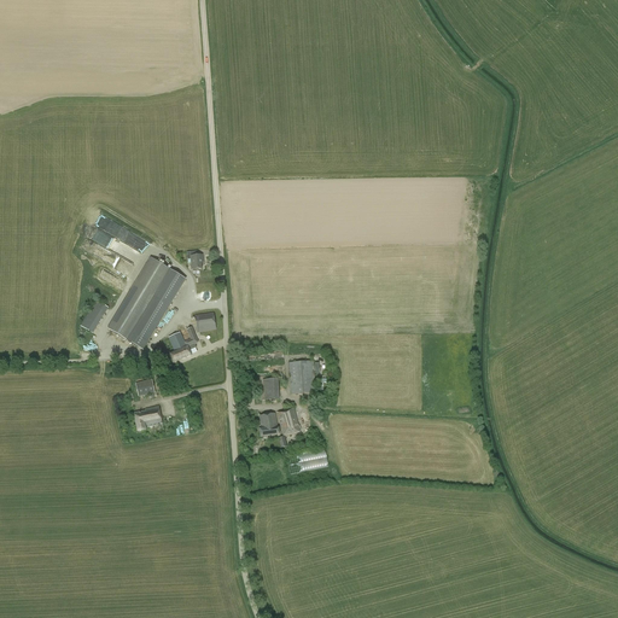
[(92,228),(88,239),(99,242),(101,233),(99,232),(100,229),(103,231),(106,219),(101,217),(98,229),(92,228)]
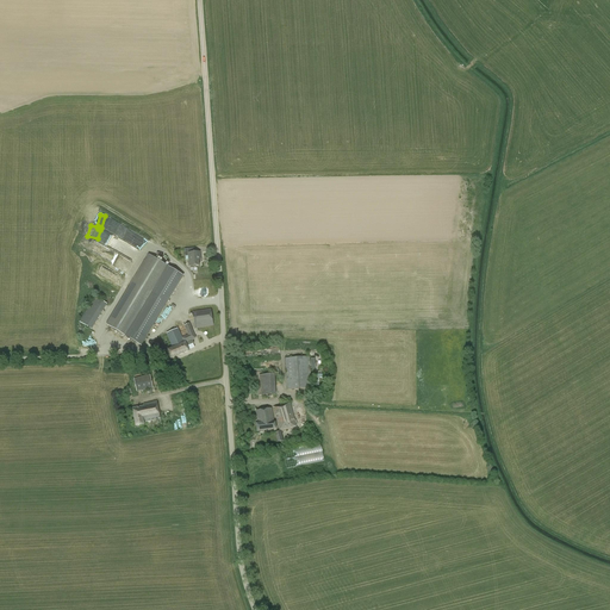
[(188,253),(188,254),(188,256),(190,267),(199,266),(199,259),(200,257),(200,253),(195,253),(188,253)]
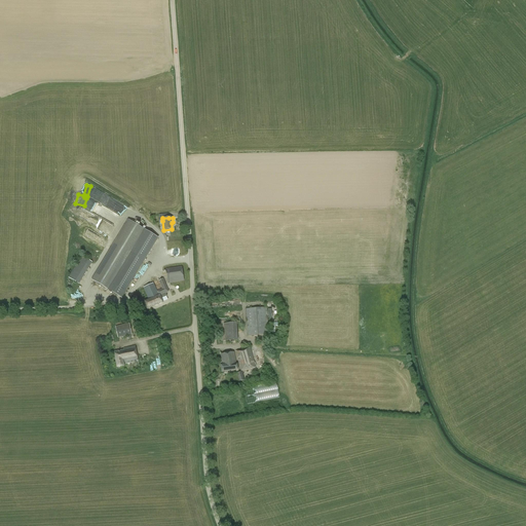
[(127,220),(114,243),(91,279),(109,291),(122,299),(144,262),(158,238),(127,220)]
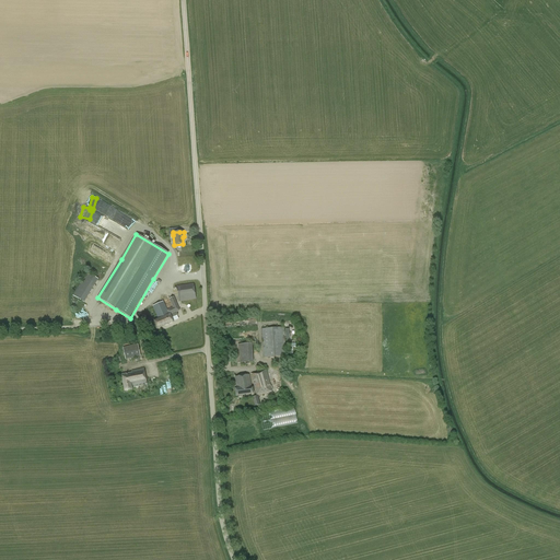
[(84,303),(98,280),(86,272),(72,296),(84,303)]
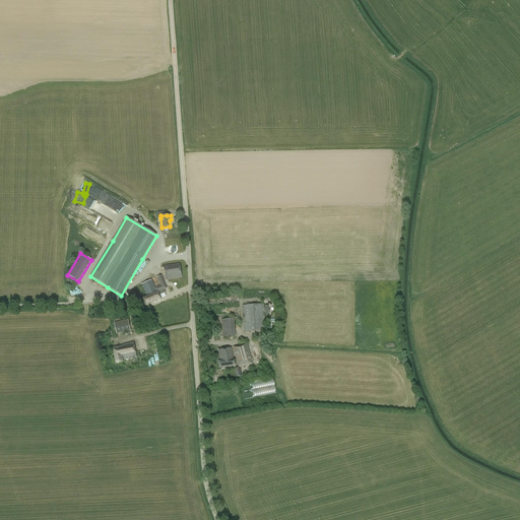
[(180,264),(164,266),(166,280),(182,278),(180,264)]
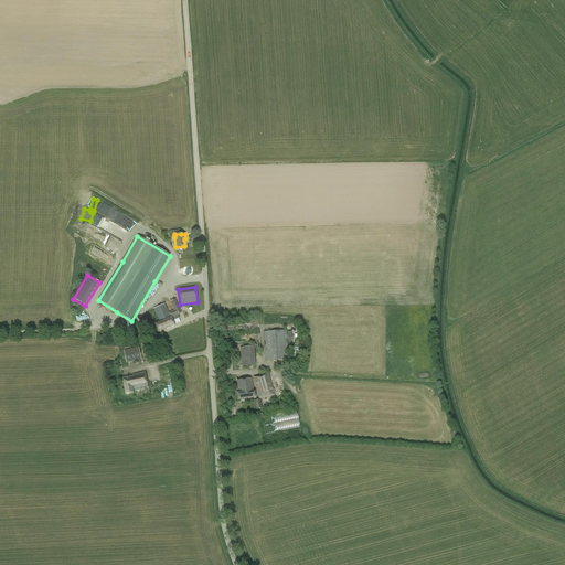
[(176,326),(173,321),(177,321),(177,322),(180,321),(178,316),(181,315),(176,300),(170,302),(174,310),(169,312),(164,305),(153,310),(159,322),(156,323),(159,332),(176,326)]
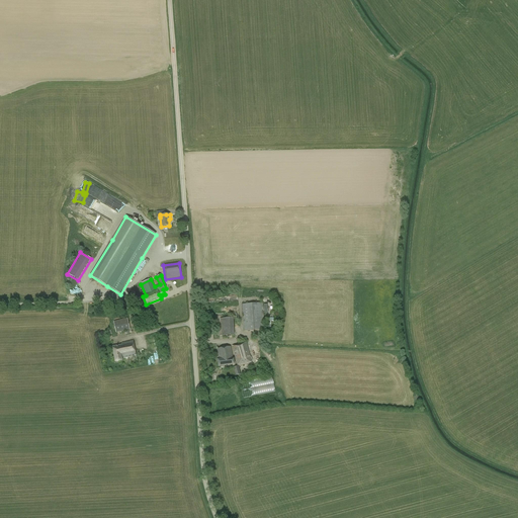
[(263,303),(242,305),(244,331),(265,330),(263,303)]
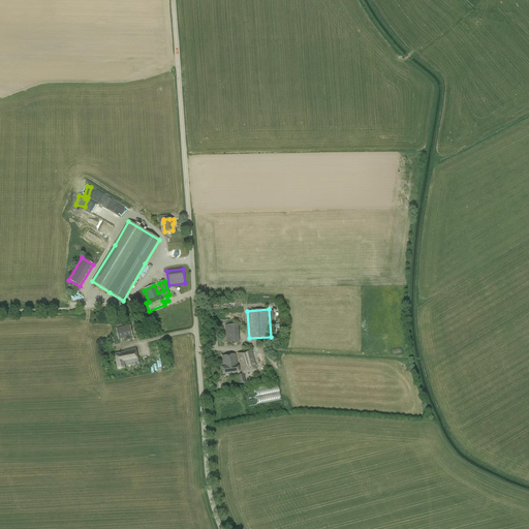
[(238,324),(224,325),(225,335),(221,336),(222,344),(240,342),(238,324)]
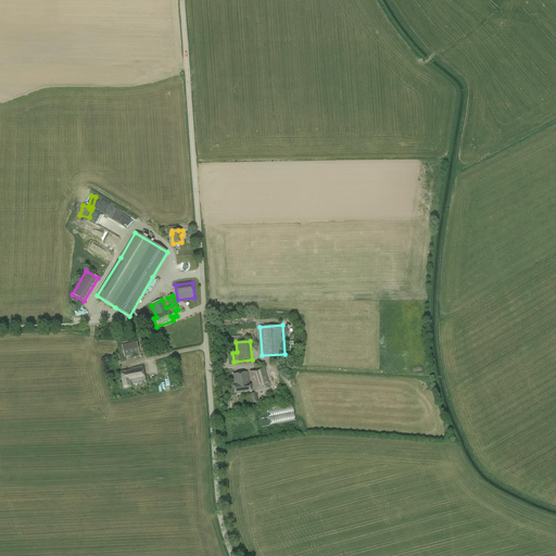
[(137,342),(122,345),(125,357),(139,354),(137,342)]
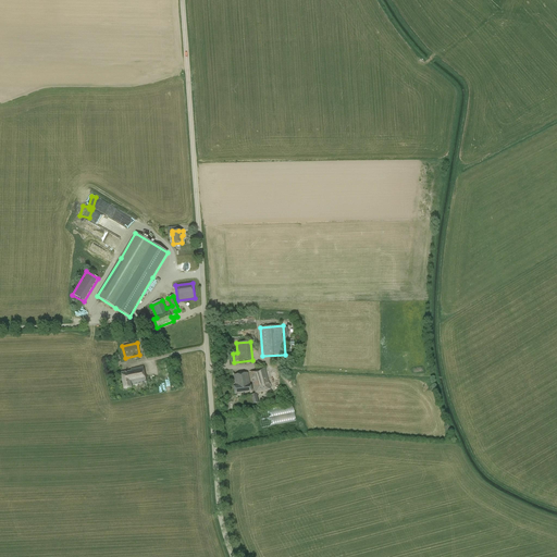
[(131,369),(132,371),(120,373),(123,391),(132,388),(132,392),(148,388),(144,367),(131,369)]
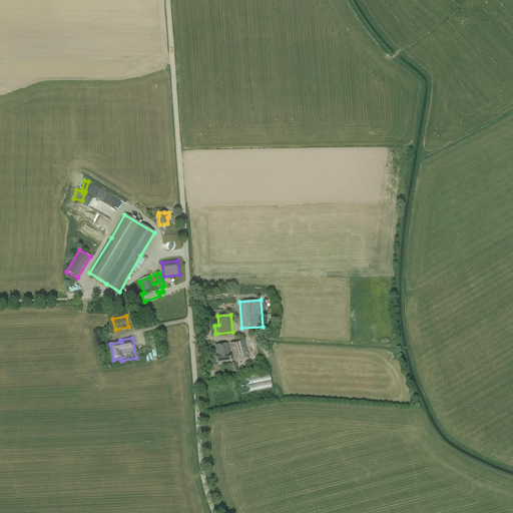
[(234,360),(234,363),(249,359),(244,340),(229,344),(234,360)]
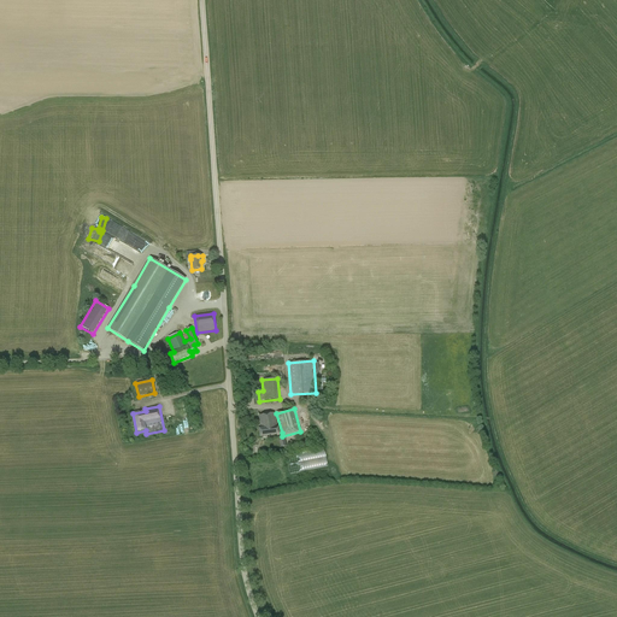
[(278,427),(277,427),(275,413),(258,416),(260,424),(258,425),(259,429),(259,436),(280,435),(278,427)]
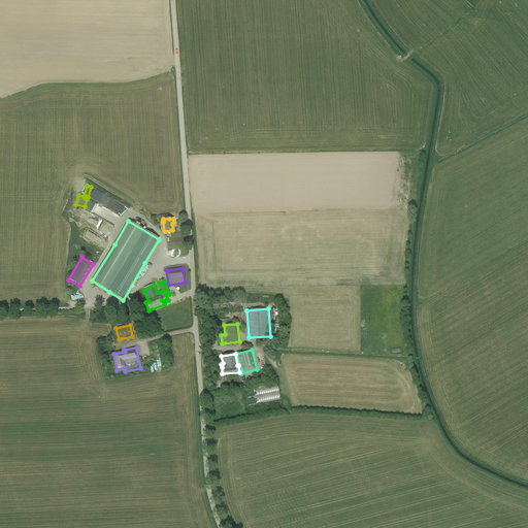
[(281,399),(277,385),(251,390),(252,394),(246,395),(249,405),(281,399)]
